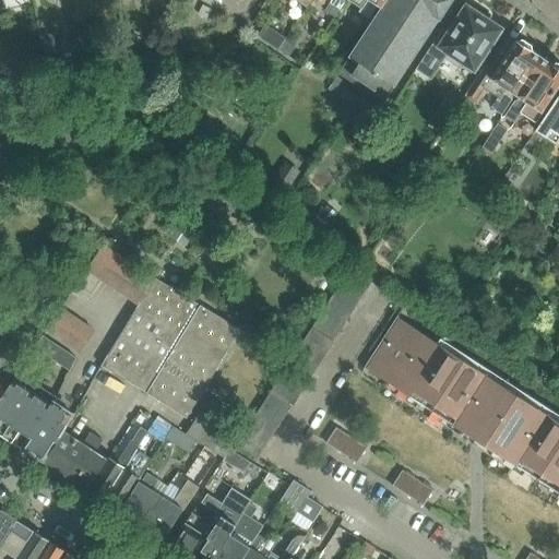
[(332,6),(324,18),(332,22),(346,0),(332,0),(330,4),(332,6)]
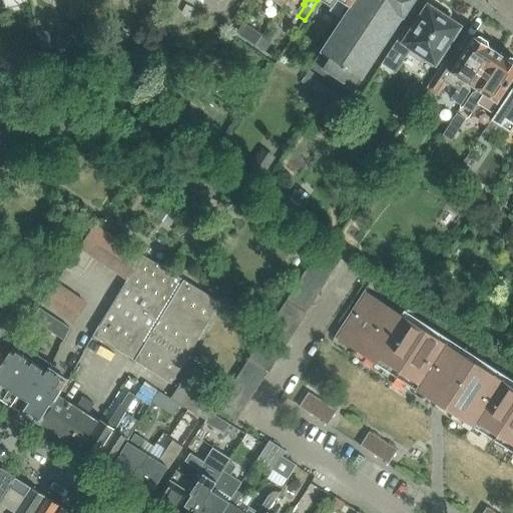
[(355,0),(351,7),(311,67),(352,94),(402,18),(403,18),(415,0),(355,0)]
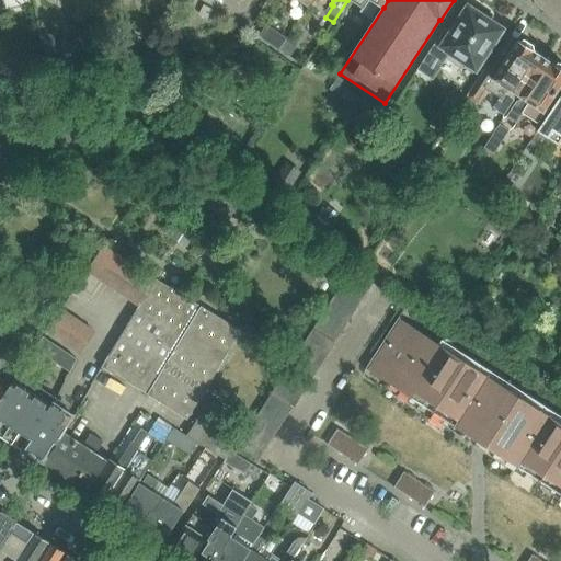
[(347,0),(367,12),(374,1),(384,8),(388,0),(347,0)]
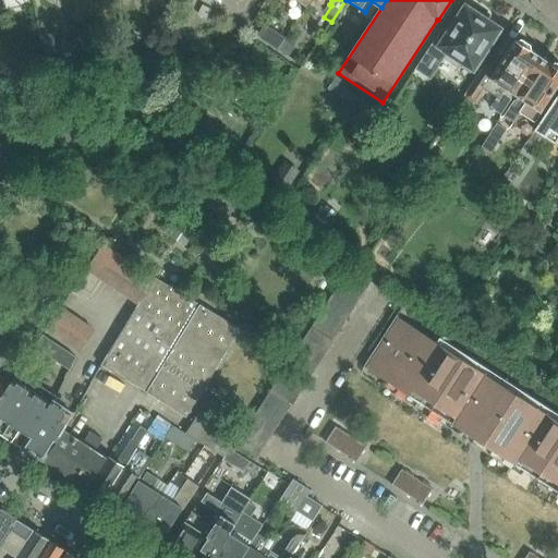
[(443,29),(414,71),(431,81),(447,56),(456,62),(455,63),(453,67),(455,70),(456,73),(459,76),(461,77),(453,89),(465,97),(472,86),(485,68),(485,67),(477,61),(499,31),(485,22),(488,17),(474,9),(471,12),(466,9),(449,34),(443,29)]
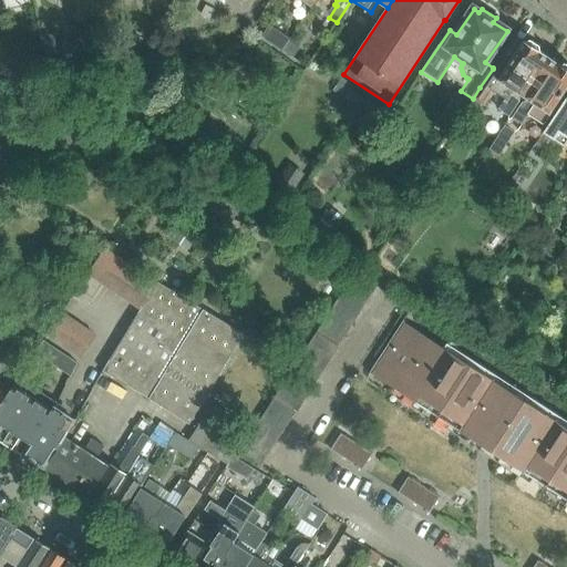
[(290,39),(269,26),(261,37),(282,51),(290,39)]
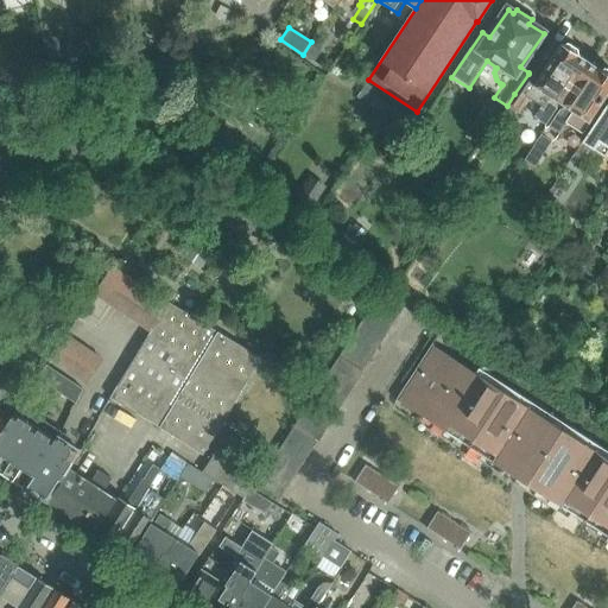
[(563,46),(561,44),(538,80),(529,74),(514,94),(526,102),(530,97),(542,106),(534,118),(548,126),(588,64),(583,62),(584,61),(580,57),(577,50),(569,44),(563,46)]
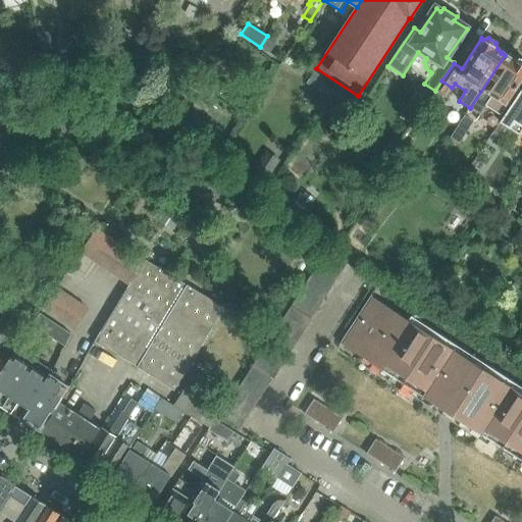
[(42,52),(28,55),(33,76),(47,74),(42,52)]
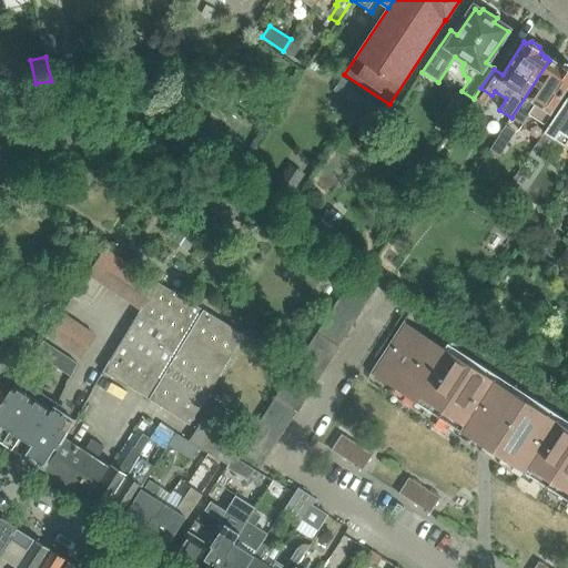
[(555,63),(549,60),(511,118),(523,125),(529,114),(545,124),(567,89),(567,64),(566,63),(559,64),(555,63)]
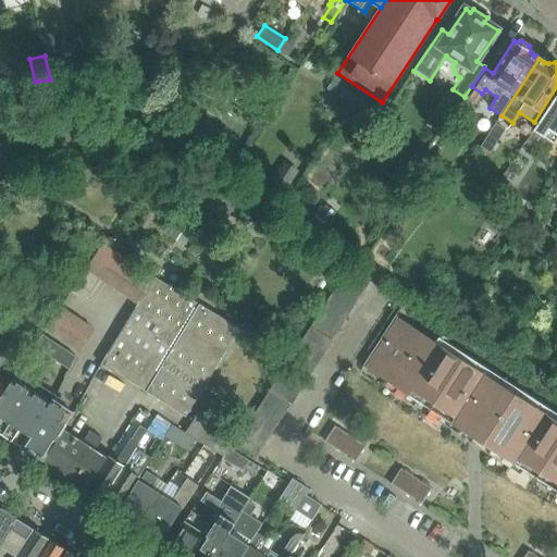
[(19,74),(7,76),(9,87),(21,85),(19,74)]
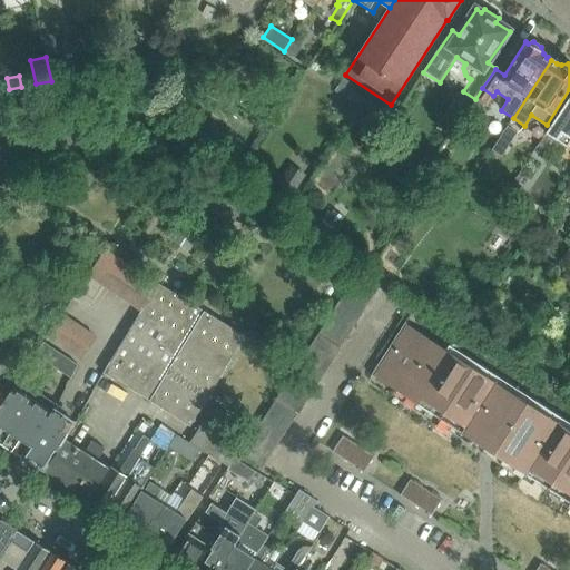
[(385,112),(340,82),(334,91),(381,120),(385,112)]
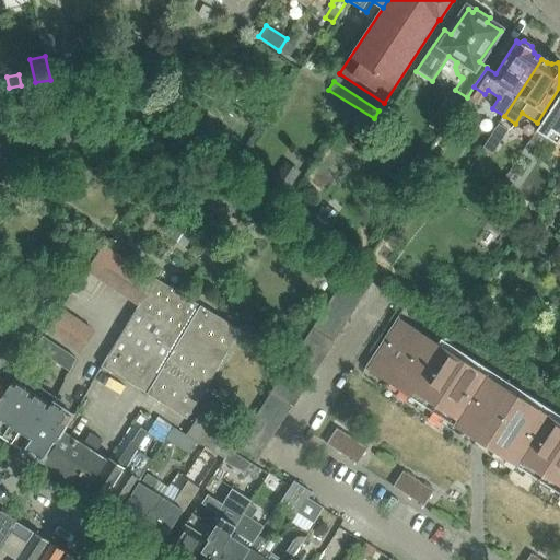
[(559,94),(531,140),(526,147),(533,151),(536,144),(538,146),(544,137),(547,139),(548,138),(557,143),(559,138),(559,94)]
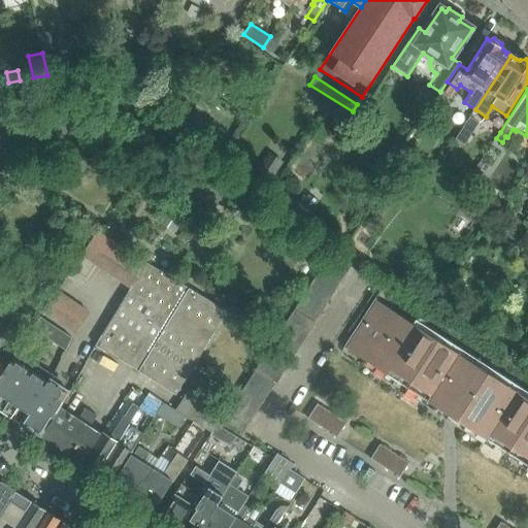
[(470,118),(455,140),(464,146),(479,124),(470,118)]
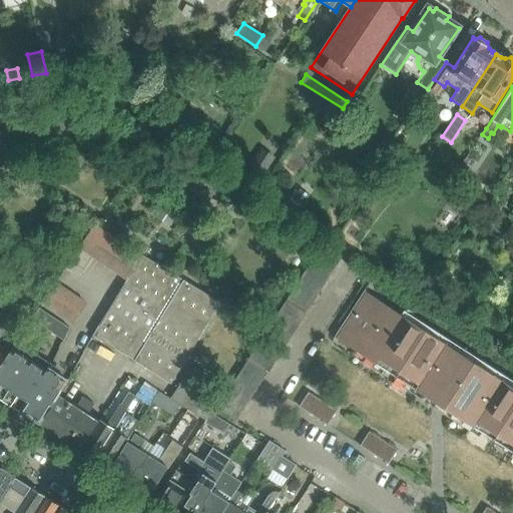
[(106,233),(94,226),(79,248),(91,257),(106,233)]
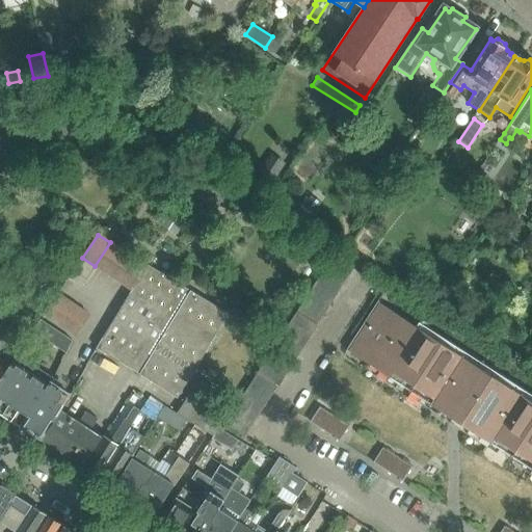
[(123,250),(110,242),(95,266),(107,273),(123,250)]
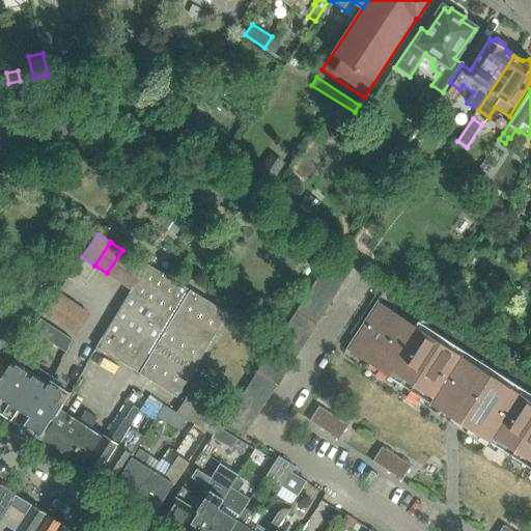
[(135,258),(122,250),(107,273),(119,281),(135,258)]
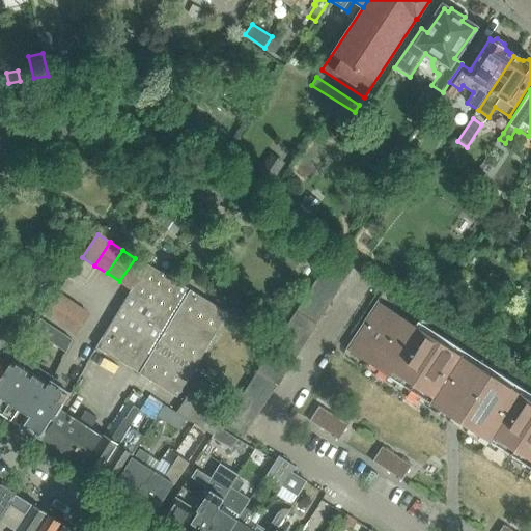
[(329,262),(350,275),(355,266),(335,253),(329,262)]
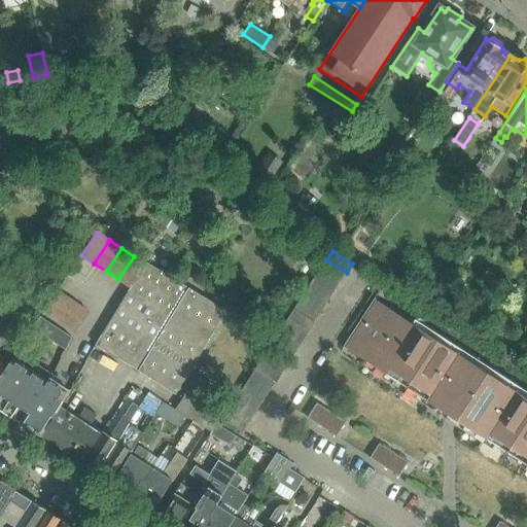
[(145,264),(134,256),(118,279),(130,287),(145,264)]
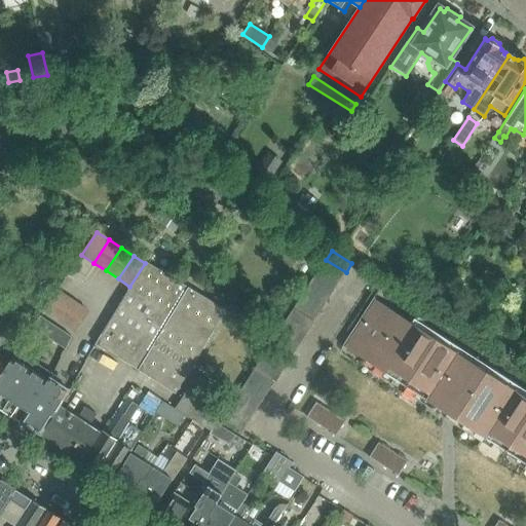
[(320,269),(340,282),(346,272),(326,260),(320,269)]
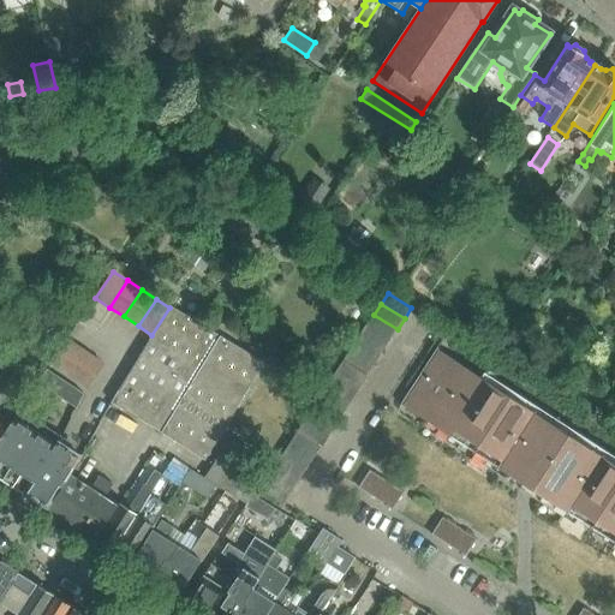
[(171,306),(169,308),(112,402),(206,460),(264,363),(171,306)]
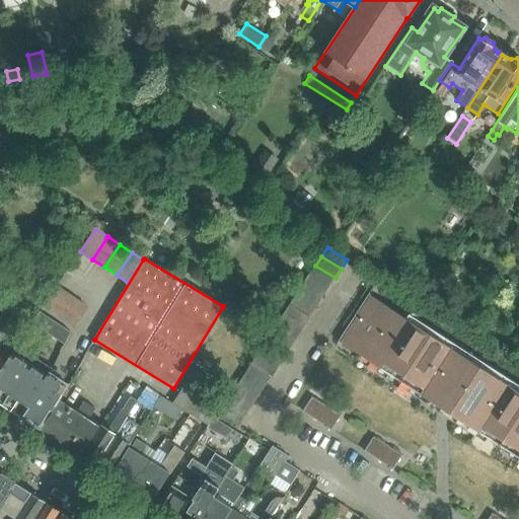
[(309,275),(329,288),(336,278),(315,266),(309,275)]
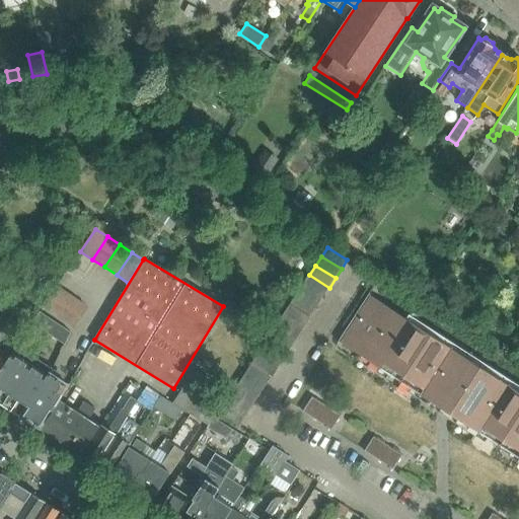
[(303,284),(323,297),(329,288),(309,275),(303,284)]
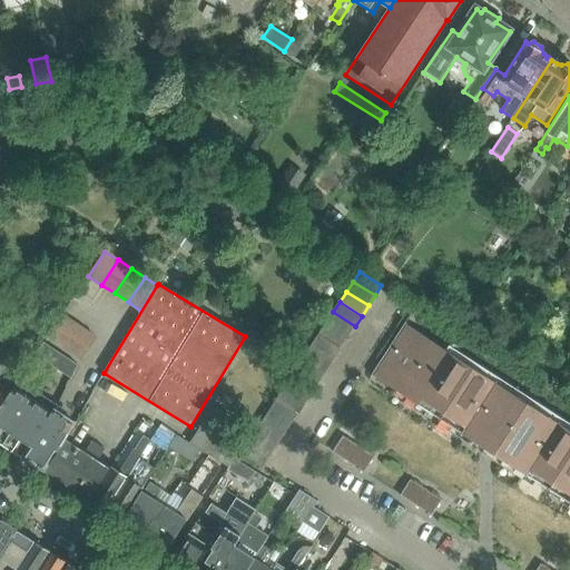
[(326,322),(349,336),(355,326),(333,312),(326,322)]
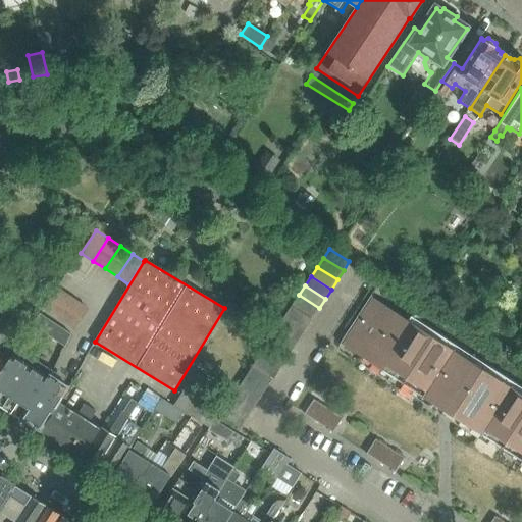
[(67,295),(57,288),(43,308),(53,315),(67,295)]
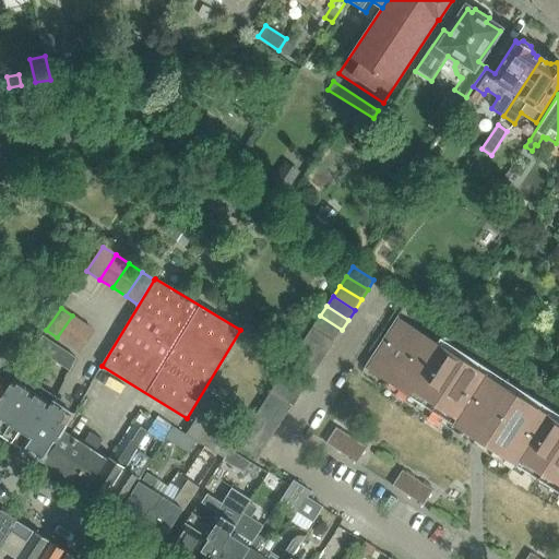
[(83,323),(72,316),(57,337),(68,345),(83,323)]
